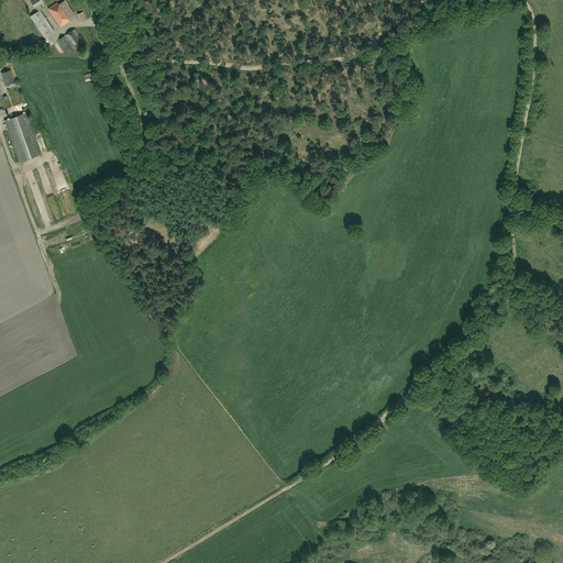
[(43,0),(31,0),(35,7),(39,11),(36,12),(30,17),(44,37),(54,31),(41,12),(40,10),(43,8),(40,3),(44,1),(43,0)]
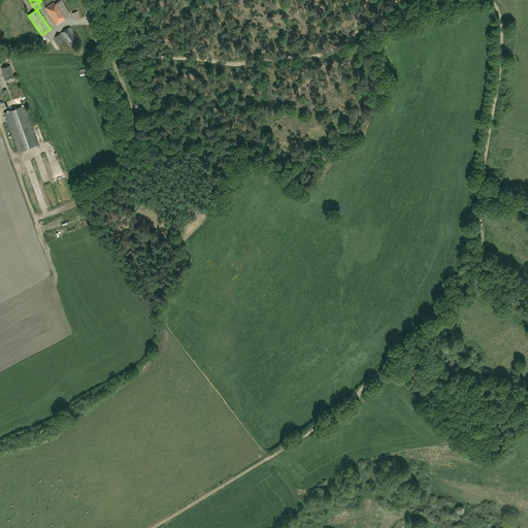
[(61,0),(60,0),(55,4),(54,2),(44,8),(57,26),(65,20),(64,18),(65,17),(70,13),(61,0)]
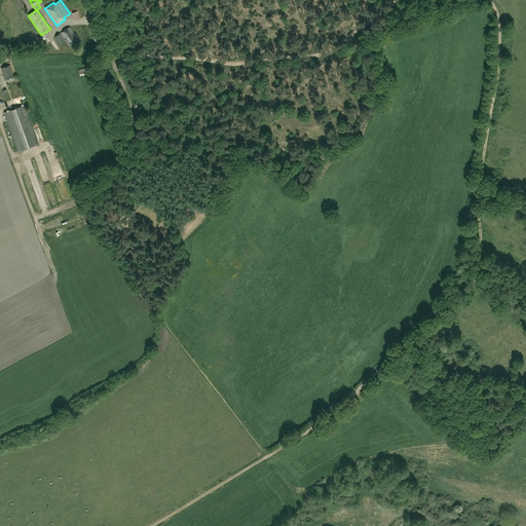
[(80,19),(78,11),(72,13),(75,21),(80,19)]
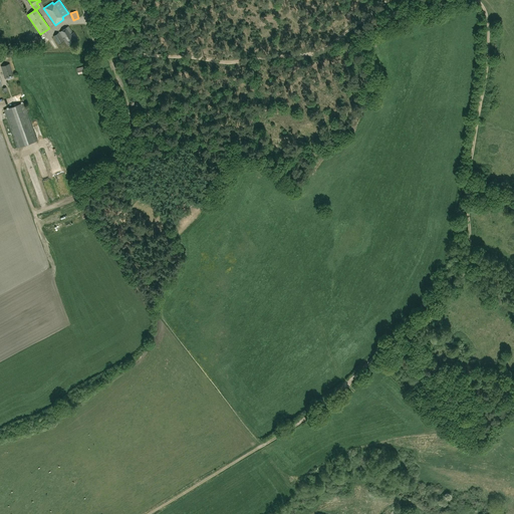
[(69,26),(53,36),(58,45),(64,41),(67,45),(78,39),(73,32),(72,32),(69,26)]
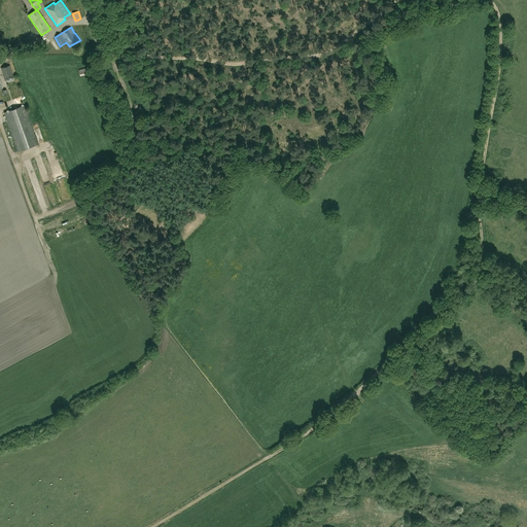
[(5,80),(10,79),(13,78),(10,65),(1,68),(5,80)]
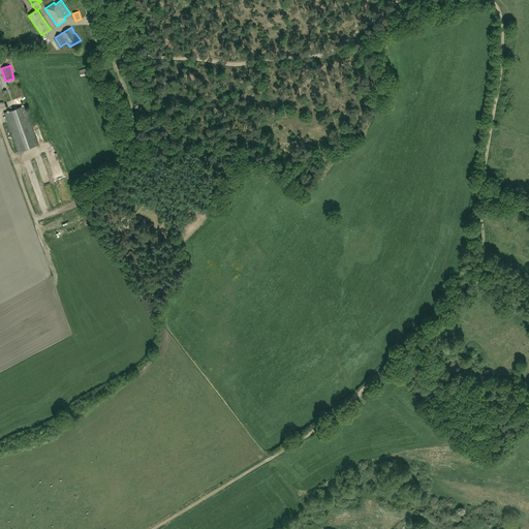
[(81,76),(88,74),(87,68),(79,70),(81,76)]
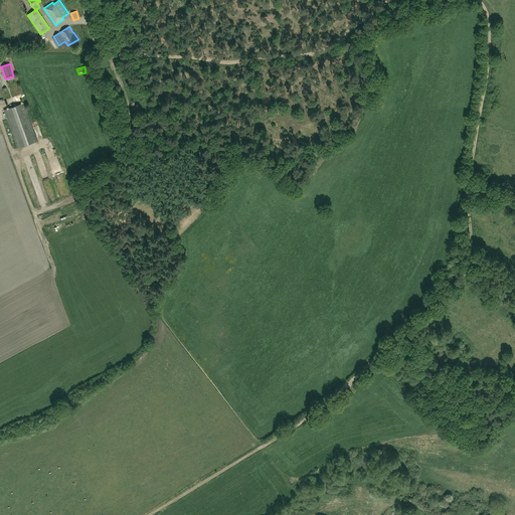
[(23,103),(4,110),(17,148),(37,141),(23,103)]
